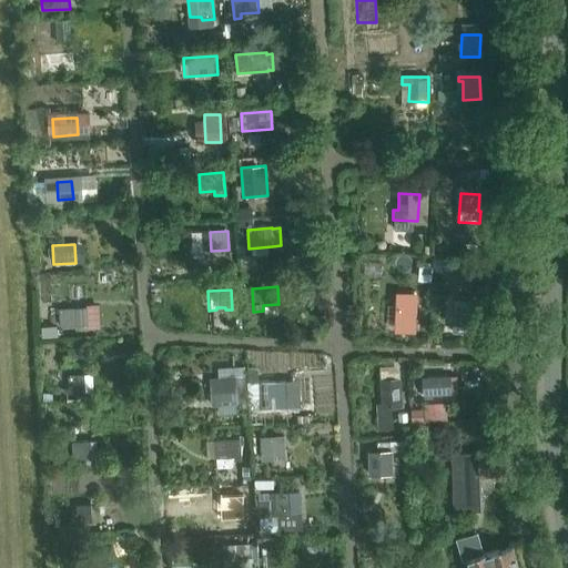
[(397,330),(416,331),(416,296),(411,296),(409,307),(397,307),(397,330)]
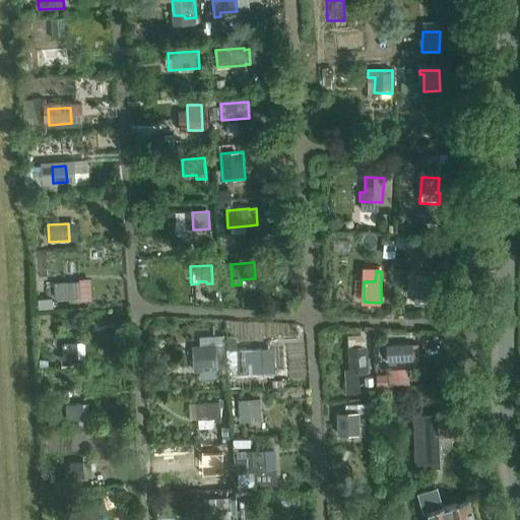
[(419,305),(436,306),(437,275),(431,275),(431,279),(420,279),(419,305)]
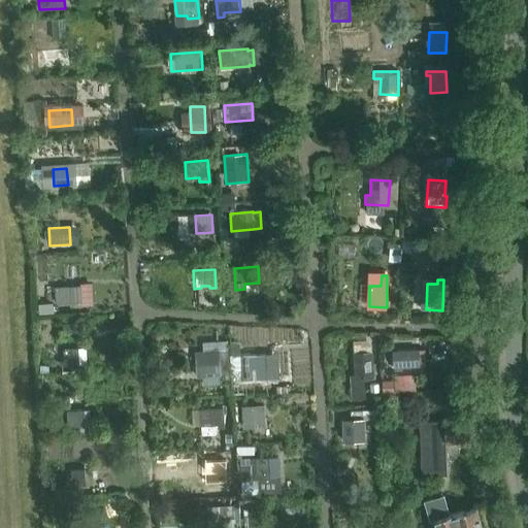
[(81,302),(81,286),(56,288),(57,304),(81,302)]
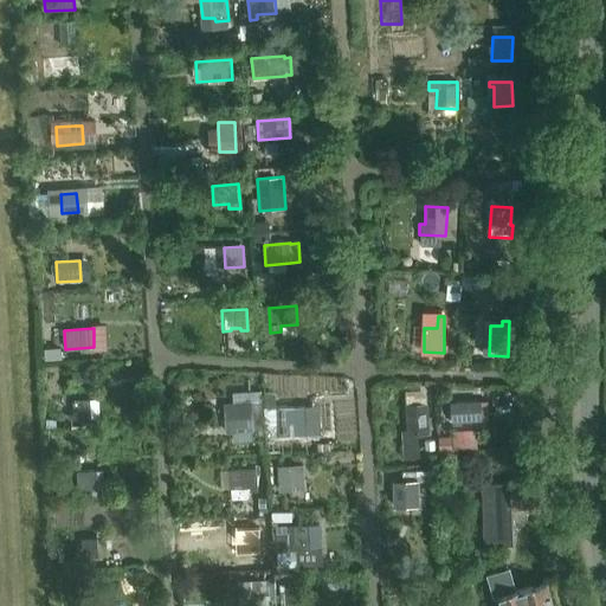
[(71,371),(72,385),(89,385),(88,371),(71,371)]
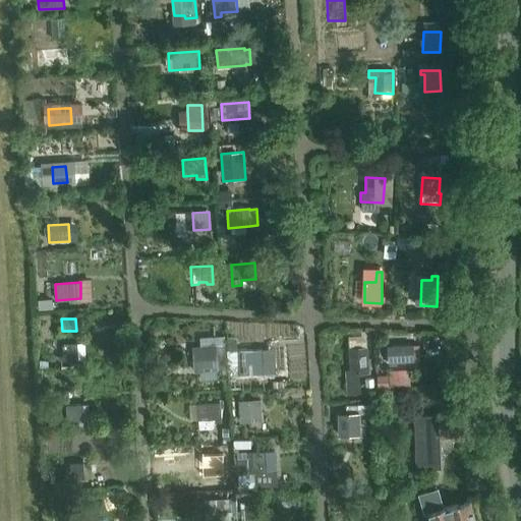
[(367,337),(349,338),(349,348),(350,370),(359,370),(359,374),(369,373),(367,347),(367,337)]
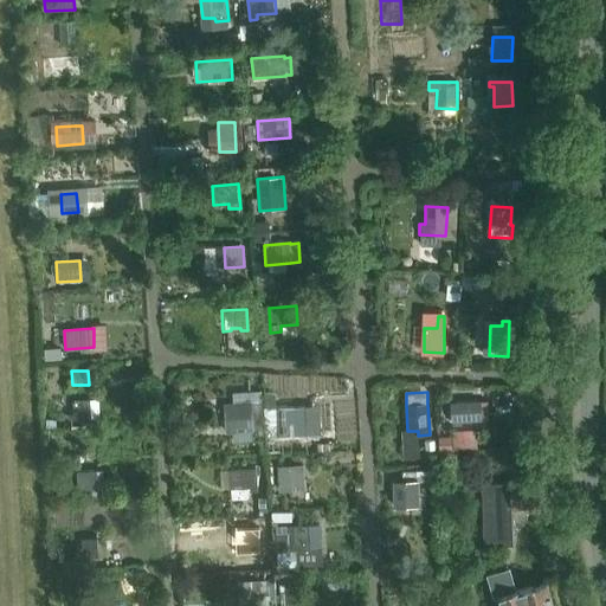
[(101,418),(100,399),(73,401),(73,414),(69,414),(69,420),(101,418)]
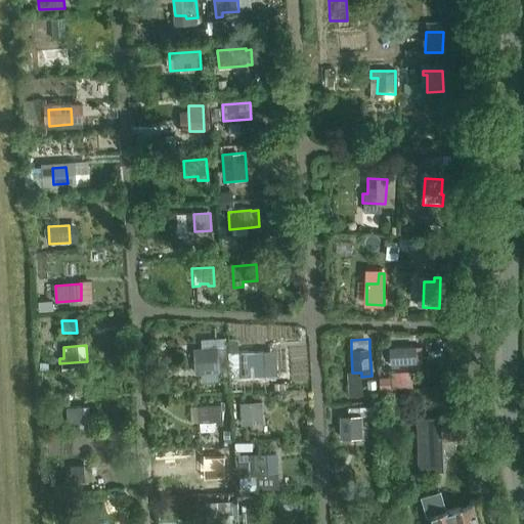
[(417,347),(390,348),(391,365),(418,363),(418,362),(423,362),(422,348),(417,348),(417,347)]
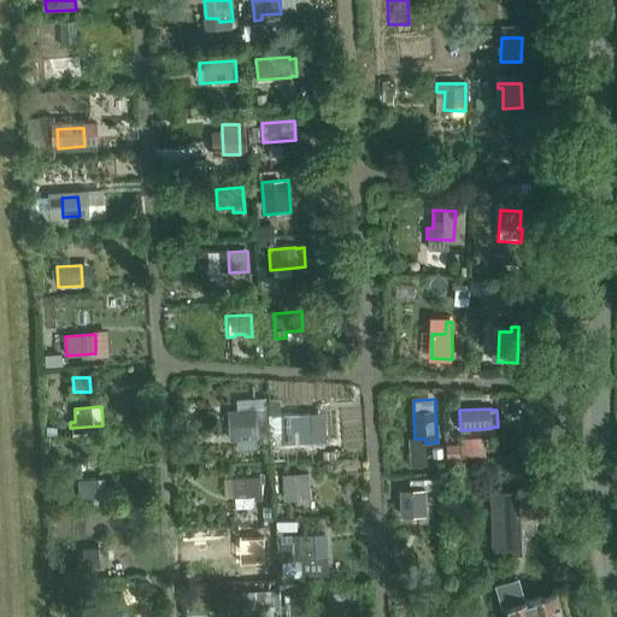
[(217,412),(219,439),(253,438),(253,444),(259,444),(258,410),(217,412)]
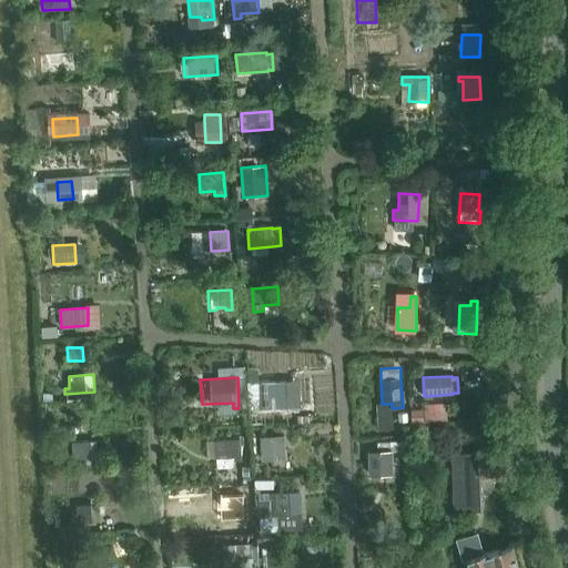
[(287,381),(257,382),(259,405),(269,404),(269,399),(288,398),(287,381)]
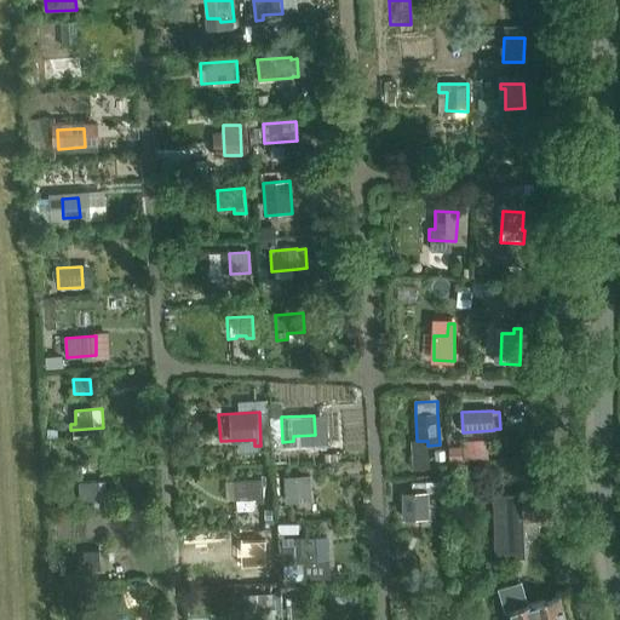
[(102,471),(80,472),(81,498),(93,498),(93,500),(103,499),(102,471)]
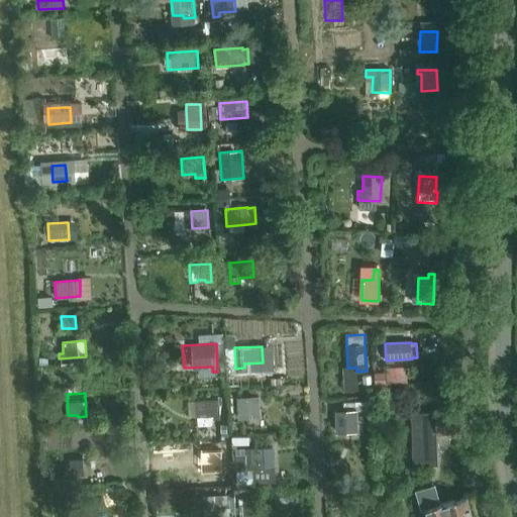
[(261,397),(238,399),(239,419),(262,418),(261,397)]
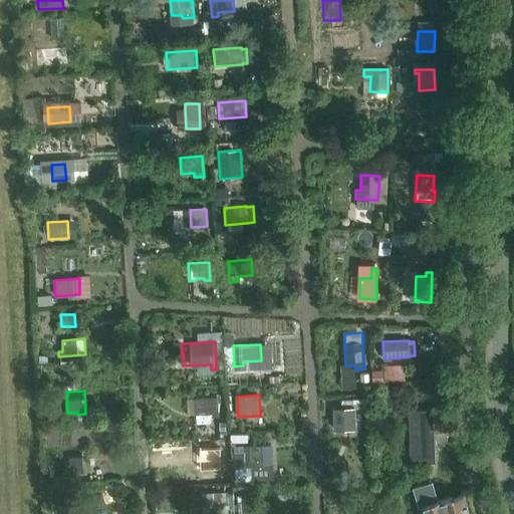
[(218,418),(217,398),(194,399),(195,415),(213,414),(213,418),(218,418)]
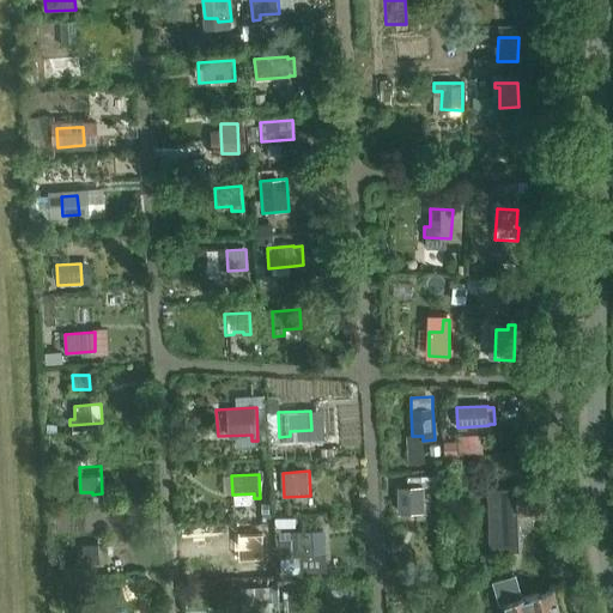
[(399,513),(425,513),(425,486),(398,487),(399,513)]
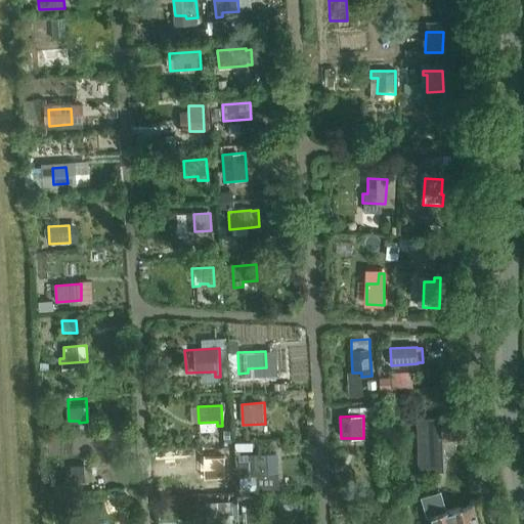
[(419,419),(419,435),(420,448),(434,447),(434,438),(442,437),(442,440),(468,439),(467,417),(419,419)]
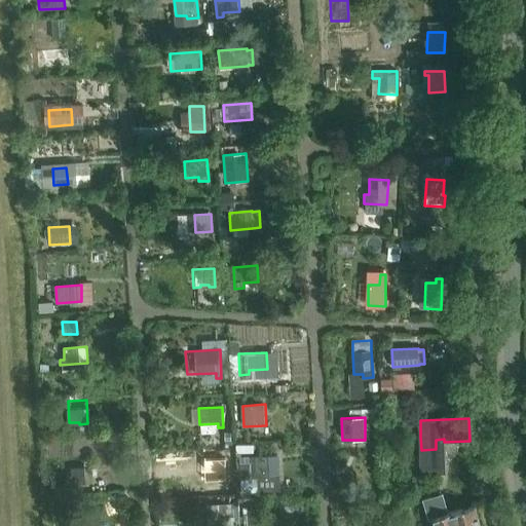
[(436,449),(421,450),(422,476),(446,476),(444,442),(444,439),(436,440),(436,449)]
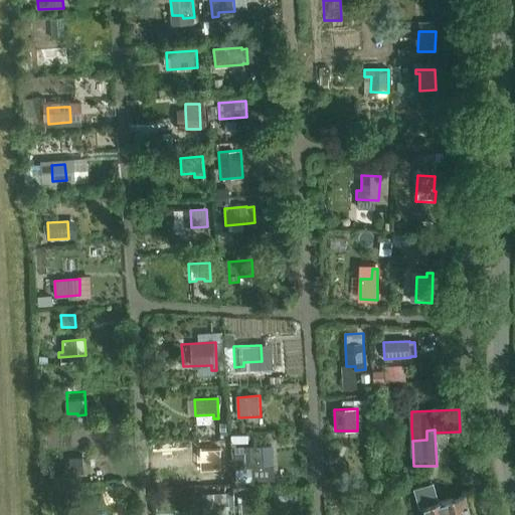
[(275,462),(275,446),(241,447),(241,449),(236,449),(237,468),(247,467),(247,463),(275,462)]
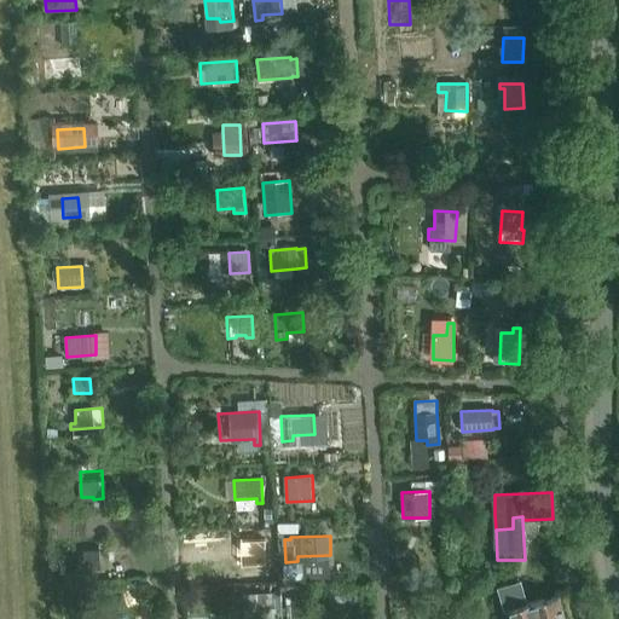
[(265,542),(241,544),(243,568),(267,566),(265,542)]
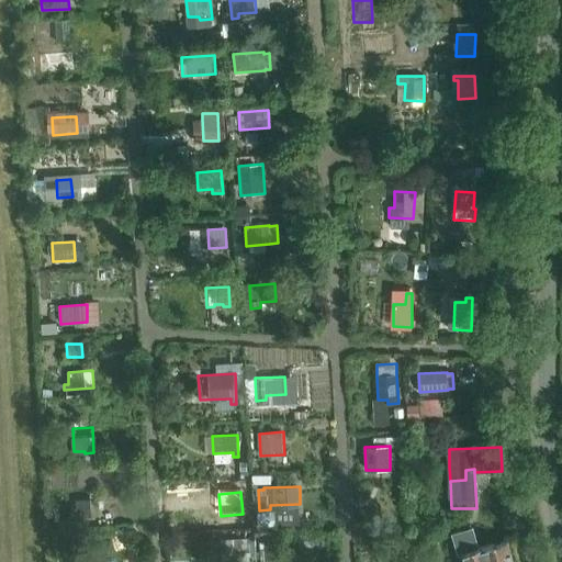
[(71,508),(72,518),(100,516),(99,499),(91,501),(91,498),(76,499),(77,508),(71,508)]
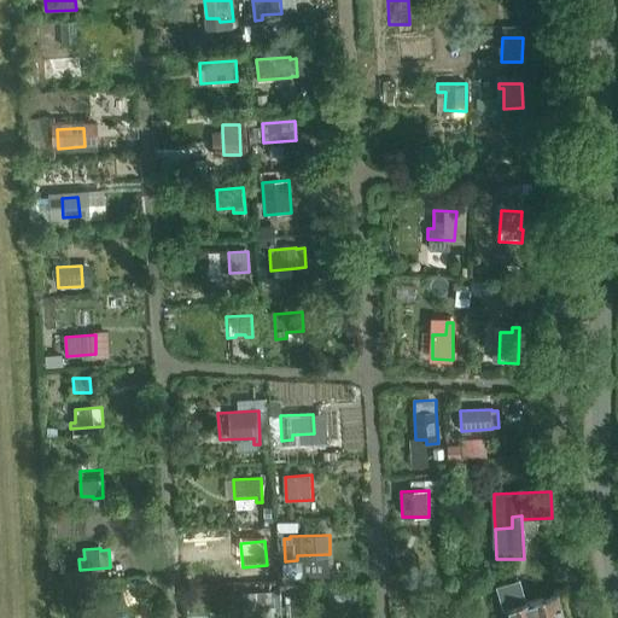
[(66,557),(56,558),(57,569),(68,567),(66,557)]
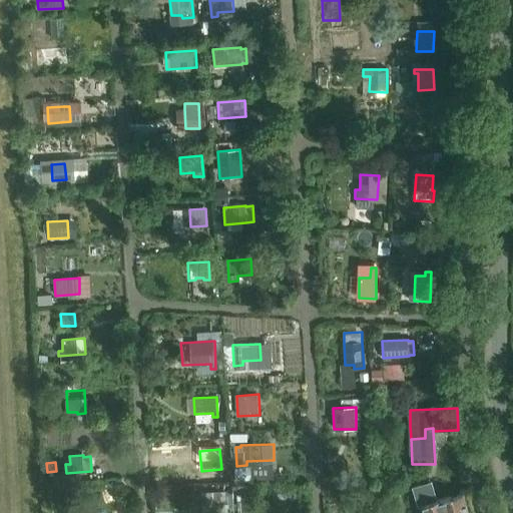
[(468,512),(462,493),(437,500),(432,482),(412,487),(414,493),(417,506),(421,505),(423,510),(426,509),(427,512),(468,512)]
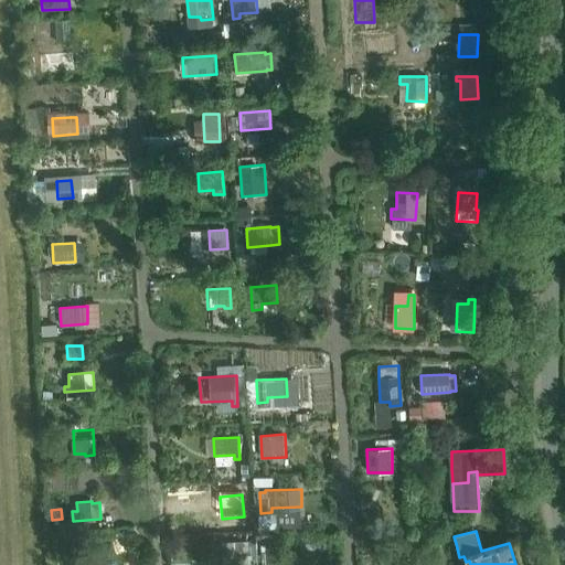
[(223,564),(252,564),(252,541),(223,542),(223,564)]
